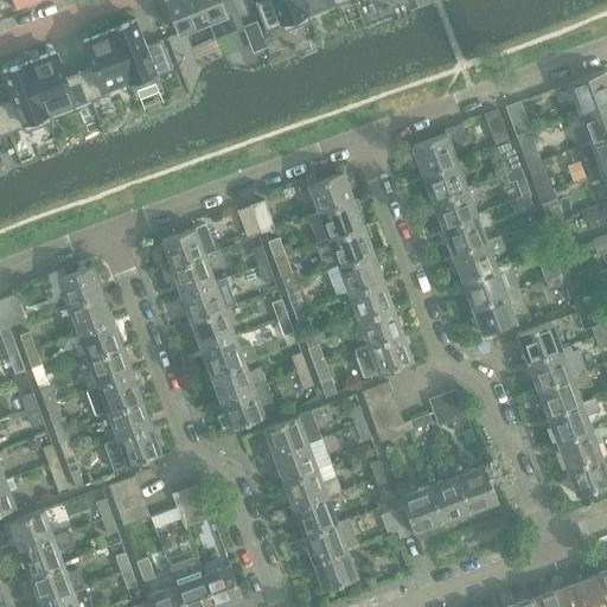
[(165,0),(179,33),(209,21),(215,38),(243,27),(232,0),(165,0)]
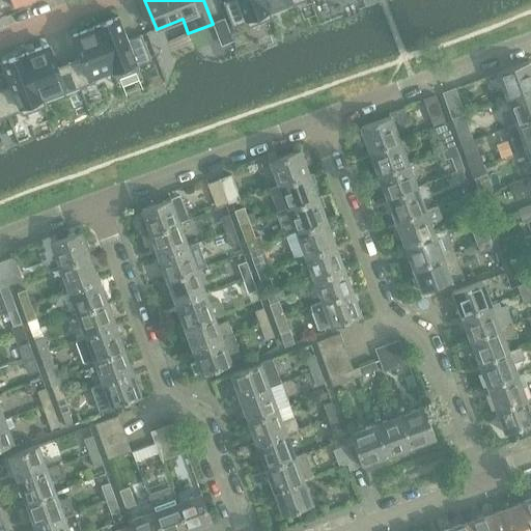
[(232,0),(223,3),(233,29),(247,24),(249,28),(272,20),(263,0),(232,0)]
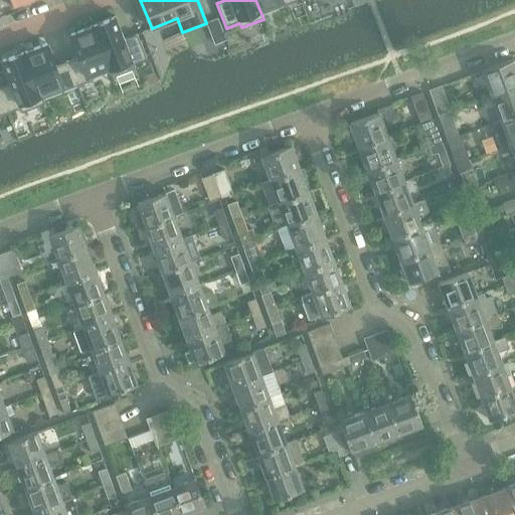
[(255,0),(264,19),(265,18),(263,14),(297,1),(297,0),(255,0)]
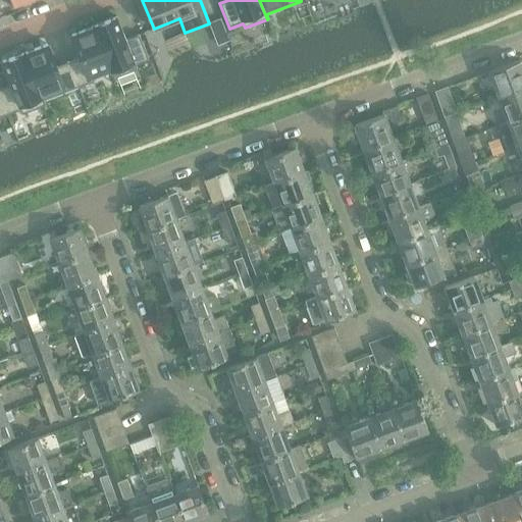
[(117,17),(95,25),(114,79),(138,69),(136,66),(136,65),(137,64),(149,60),(140,35),(126,40),(117,17)]
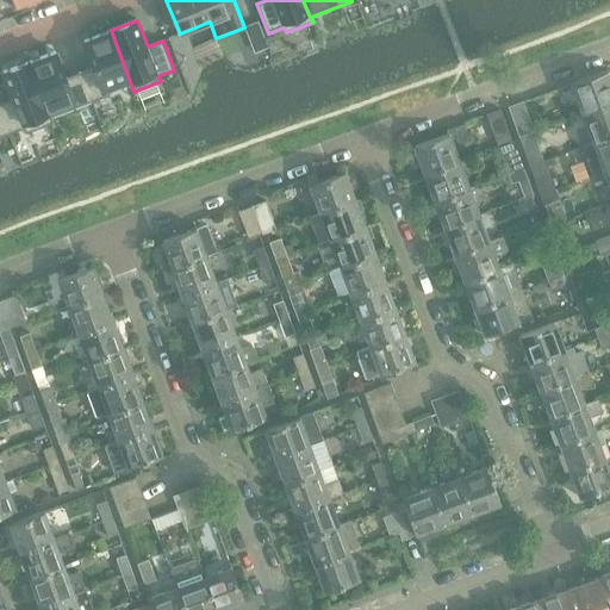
[(257,22),(244,27),(248,38),(262,32),(257,22)]
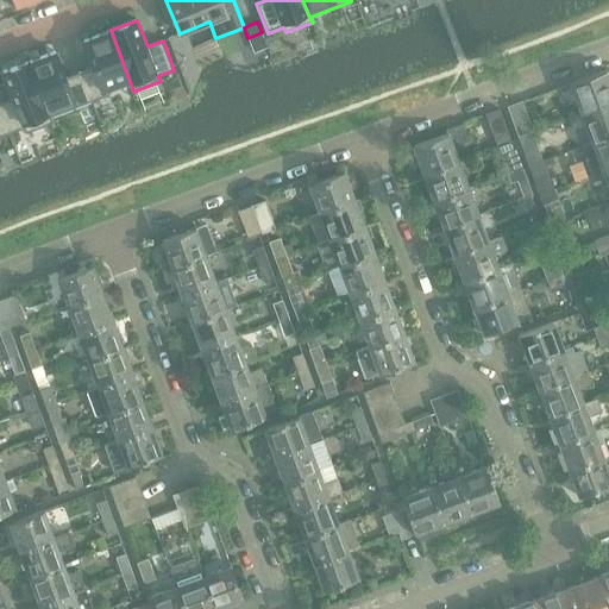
[(94,67),(81,73),(94,101),(107,95),(105,90),(129,81),(133,92),(111,30),(83,41),(94,67)]
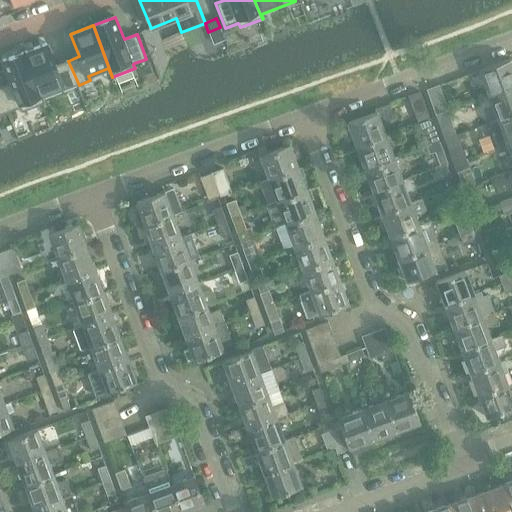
[(46,43),(24,52),(44,103),(45,103),(43,98),(68,89),(76,85),(67,61),(55,66),(46,43)]
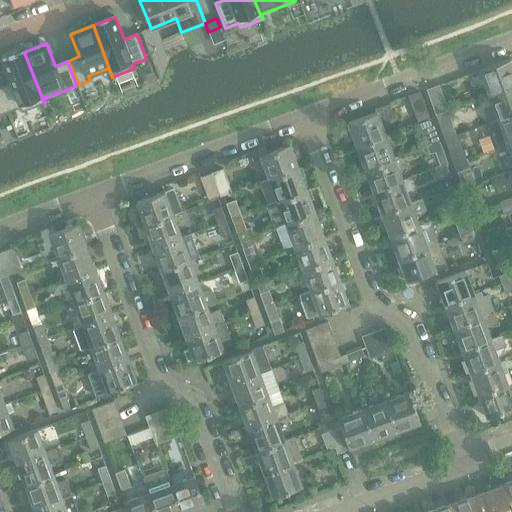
[(10,83),(0,87),(0,91),(8,112),(20,107),(22,112),(44,103),(24,52),(2,61),(10,83)]
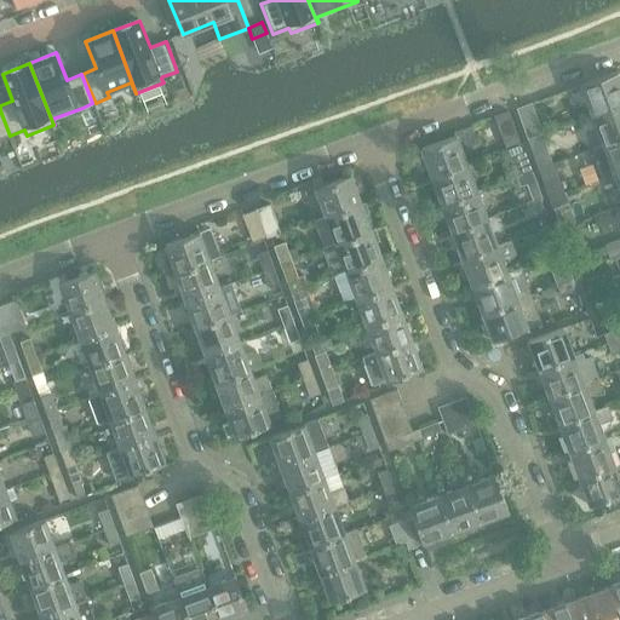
[(619,79),(618,72),(580,85),(591,116),(619,104),(619,79)]
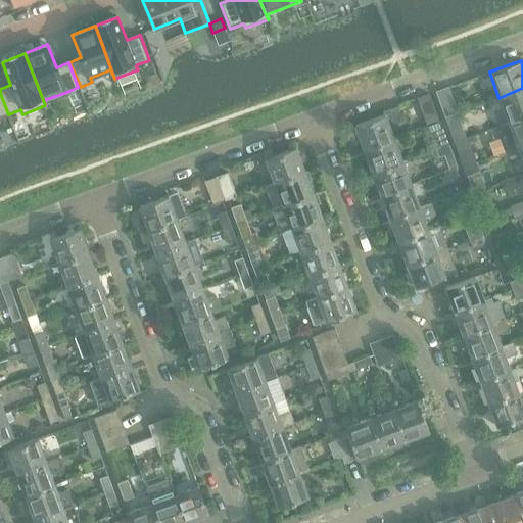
[(445,117),(459,113),(449,87),(435,92),(445,117)]
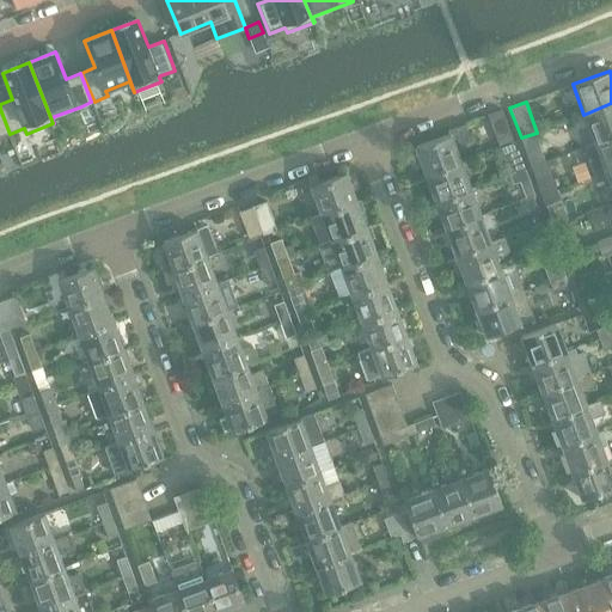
[(595,144),(611,136),(611,103),(583,115),(595,144)]
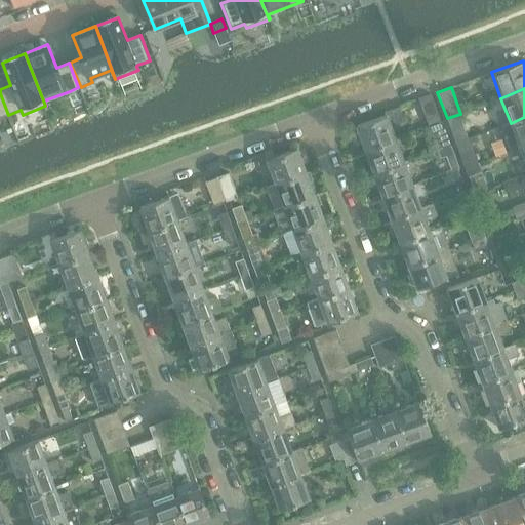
[(429,127),(441,122),(431,94),(418,98),(429,127)]
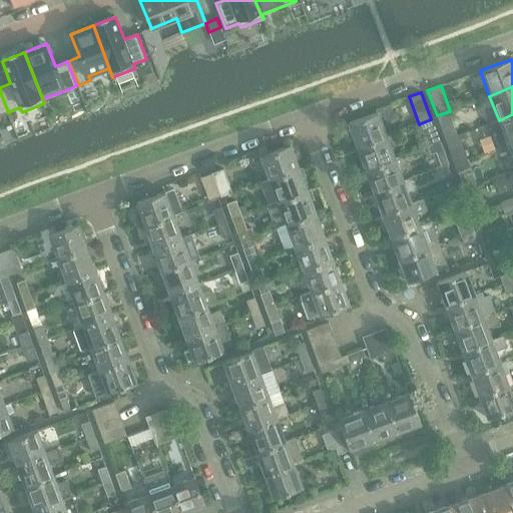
[(468,115),(483,109),(479,99),(464,104),(468,115)]
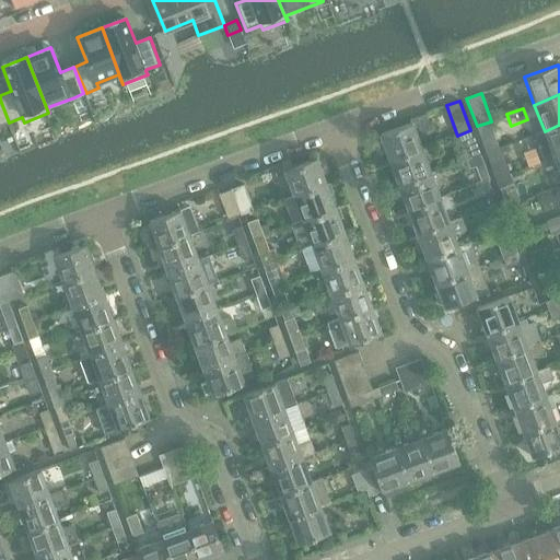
[(411,124),(381,135),(389,161),(422,149),(417,136),(432,130),(427,114),(410,120),(411,124)]
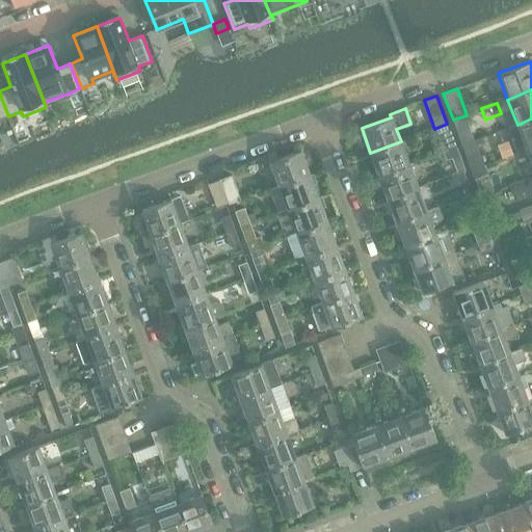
[(462,144),(474,140),(466,115),(454,120),(462,144)]
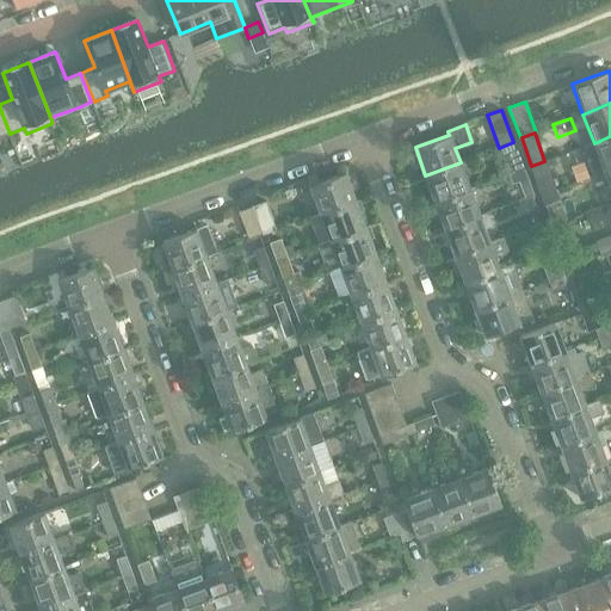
[(610,170),(610,136),(594,143),(584,147),(593,177),(604,172),(605,172),(610,170)]
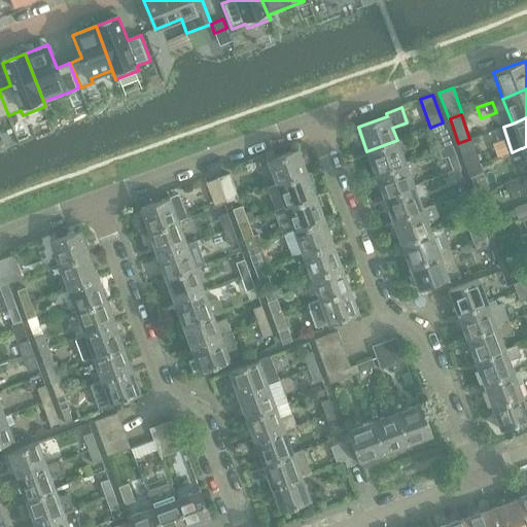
[(443,123),(430,128),(433,136),(440,134),(445,148),(452,146),(443,123)]
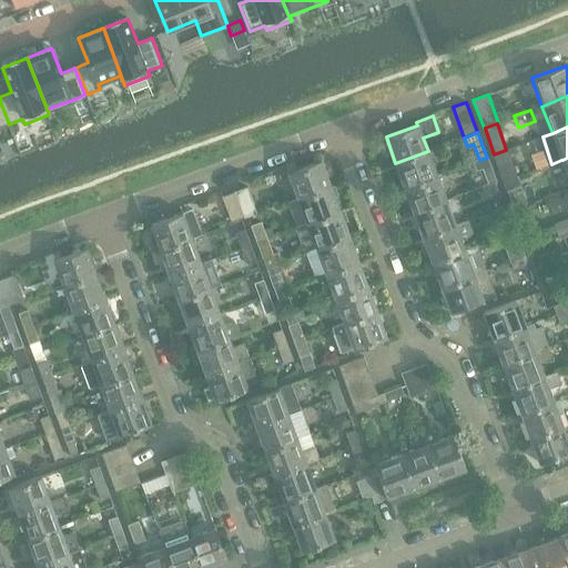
[(510,162),(506,150),(494,154),(498,166),(510,162)]
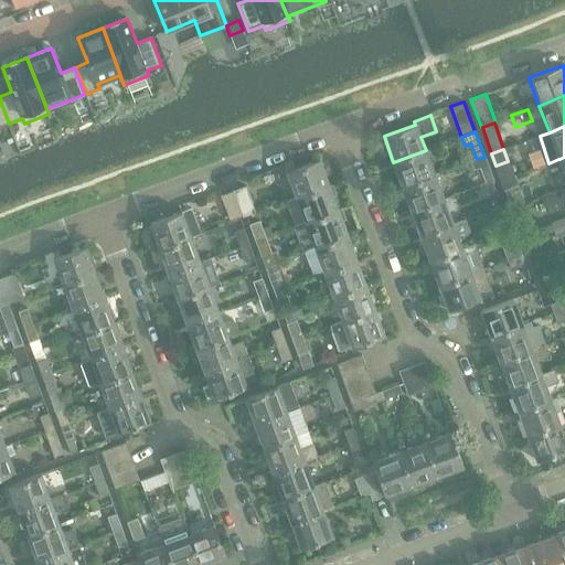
[(403,187),(435,174),(426,150),(393,162),(403,187)]
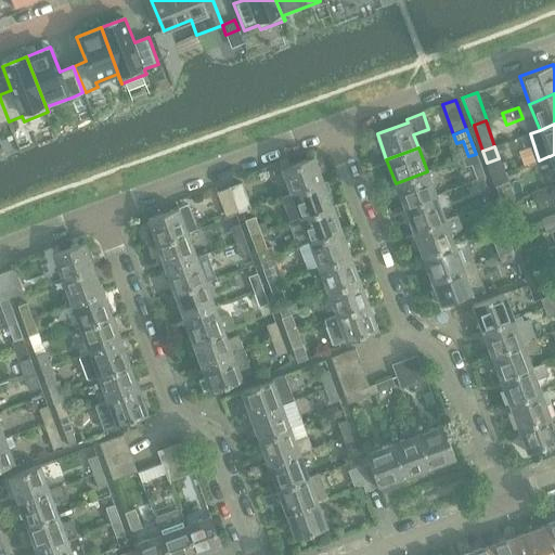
[(482,178),(485,178),(476,154),(468,156),(463,158),(466,167),(472,165),(477,180),(472,182),(472,183),(483,179),(482,178)]
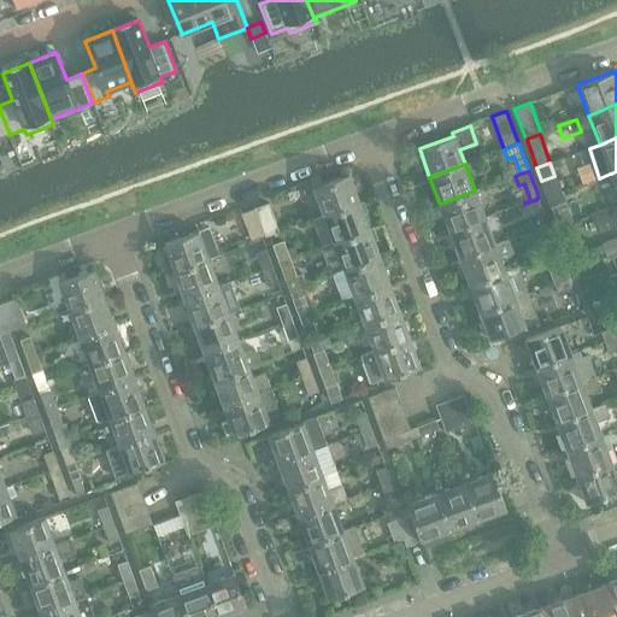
[(348,175),(313,188),(324,216),(359,203),(348,175)]
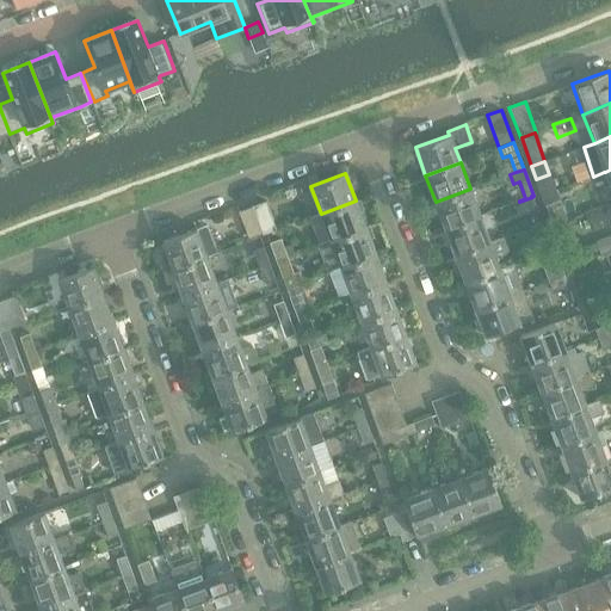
[(445,229),(480,216),(470,189),(436,202),(445,229)]
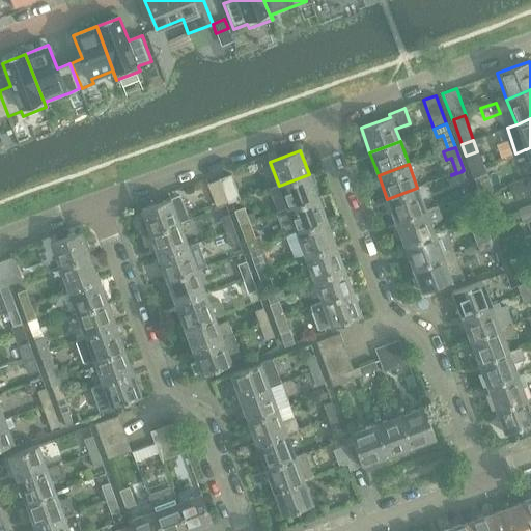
[(454,184),(466,179),(463,171),(451,175),(454,184)]
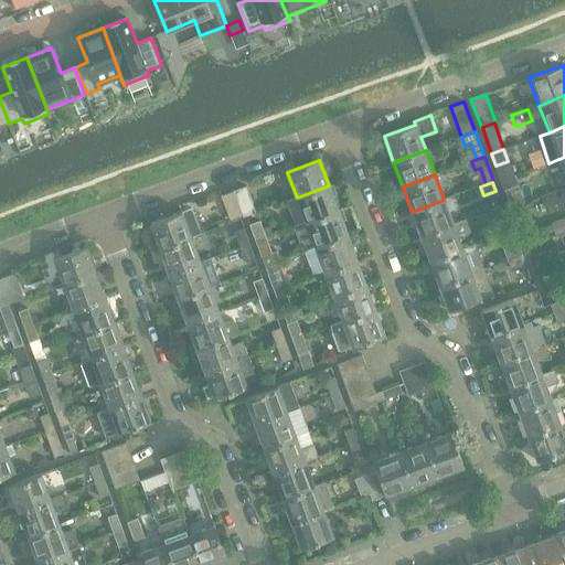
[(297,198),(286,202),(295,226),(306,223),(338,211),(329,185),(297,198)]
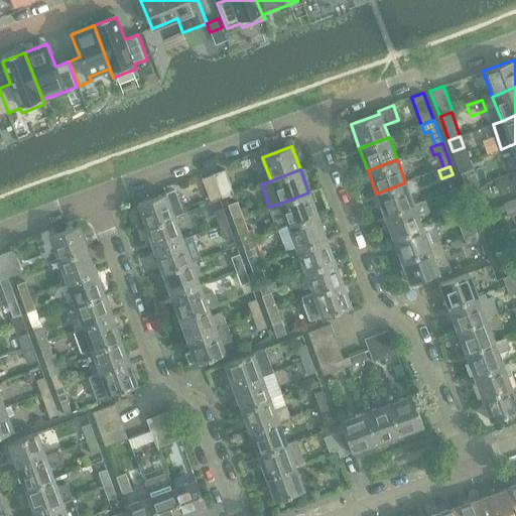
[(467,190),(480,186),(474,169),(462,173),(467,190)]
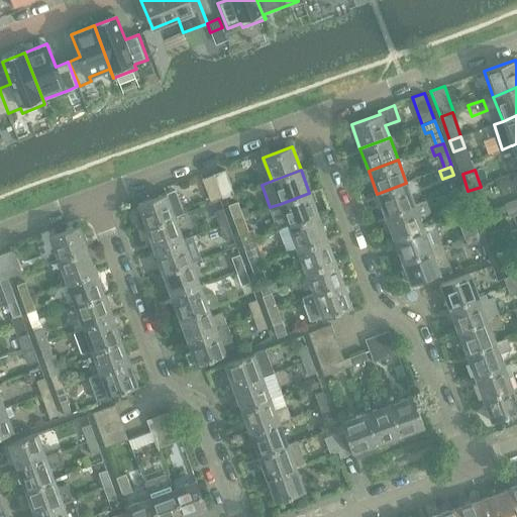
[(234,195),(225,171),(213,175),(222,198),(222,199),(234,195)]
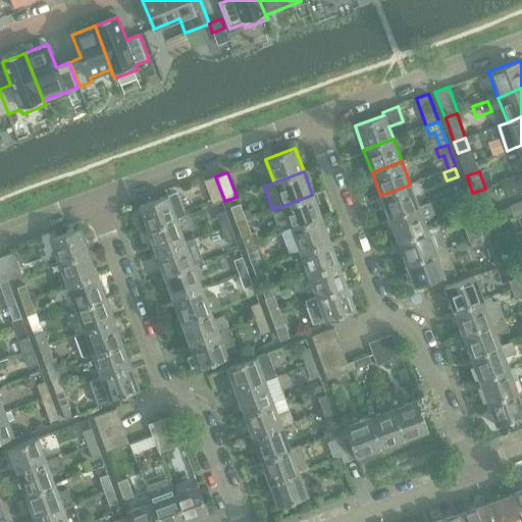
[(504,192),(519,188),(515,175),(500,180),(504,192)]
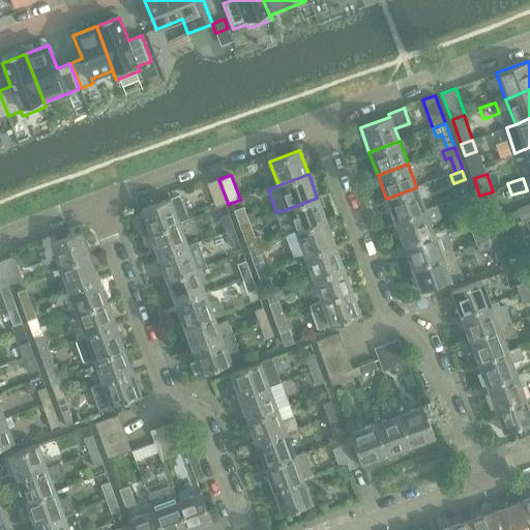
[(207,184),(216,208),(228,203),(218,179),(207,184)]
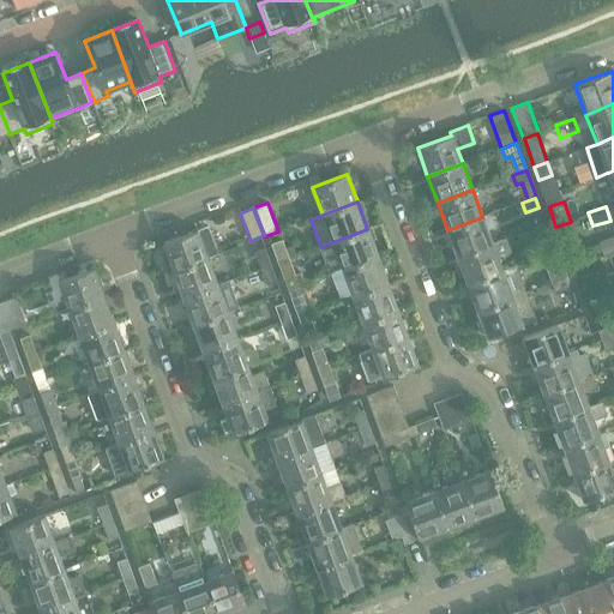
[(492,244),(485,223),(482,217),(447,230),(457,257),(506,239),(492,244)]
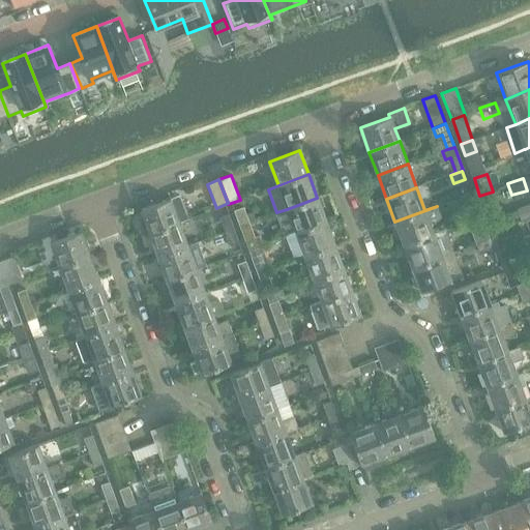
[(474,202),(471,193),(460,197),(463,206),(474,202)]
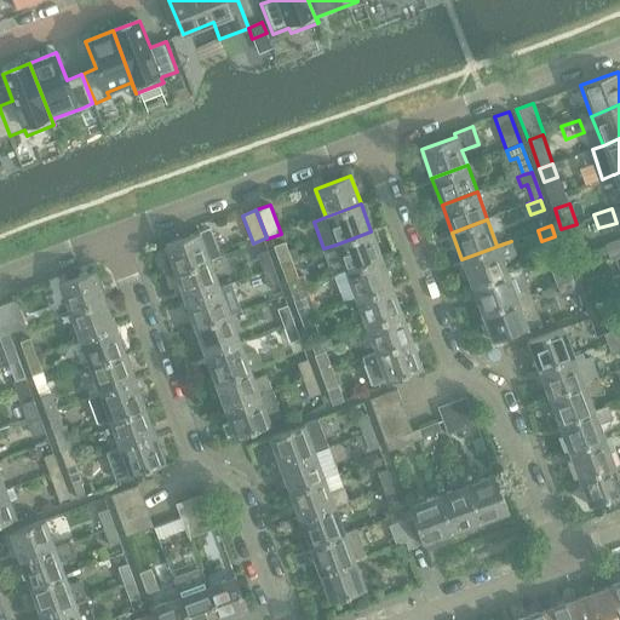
[(210,229),(165,246),(174,273),(220,256),(210,229)]
